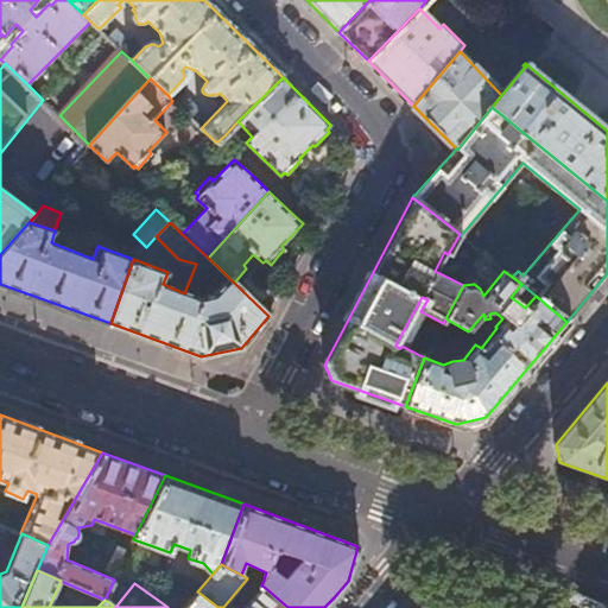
[(246,607),(287,607),(264,587),(246,607)]
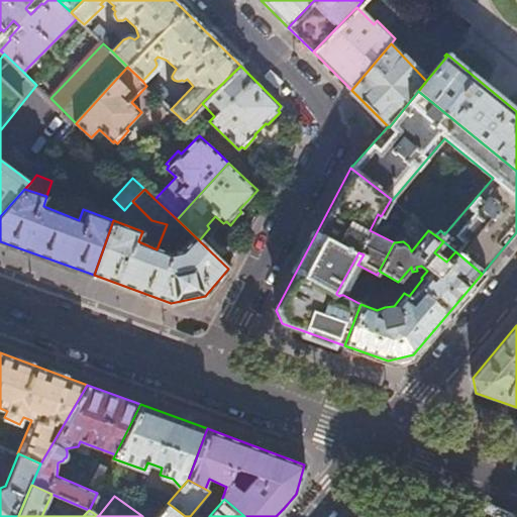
[(185,516),(168,503),(154,516),(185,516)]
